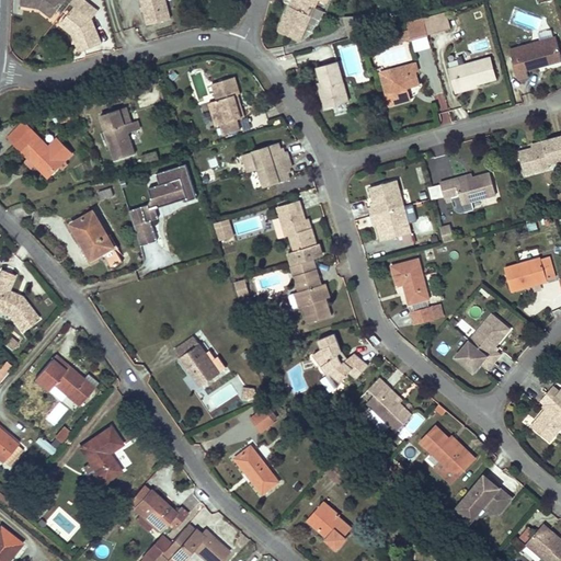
[(99,11),(84,0),(20,0),(20,4),(38,8),(39,4),(43,6),(54,14),(65,0),(67,0),(75,6),(63,21),(75,31),(76,33),(72,34),(80,52),(102,43),(92,19),(99,11)]
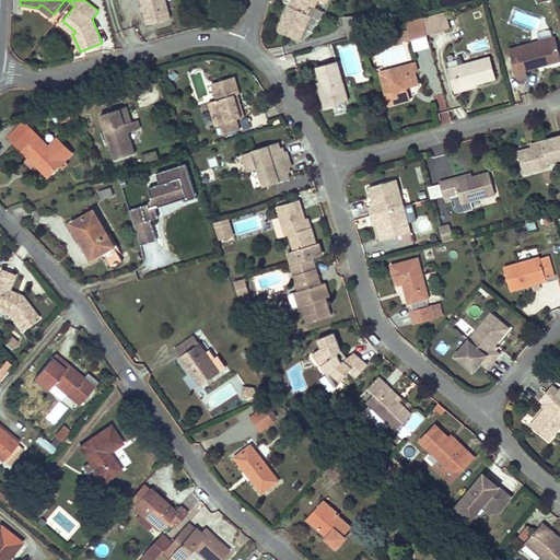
[(140,0),(147,24),(171,19),(165,0),(140,0)]
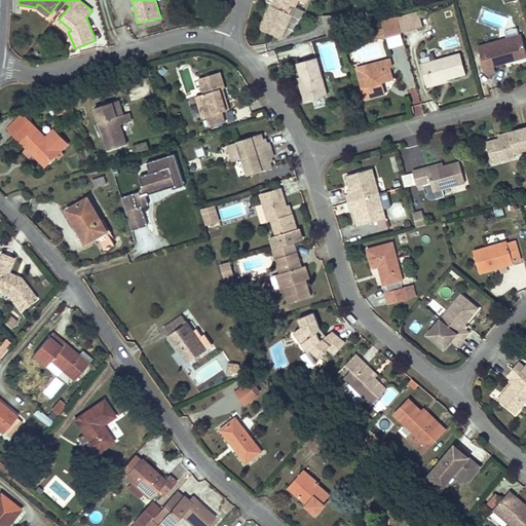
[(273,0),(261,29),(282,38),(292,14),(286,12),(290,4),(295,7),(298,0),(273,0)]
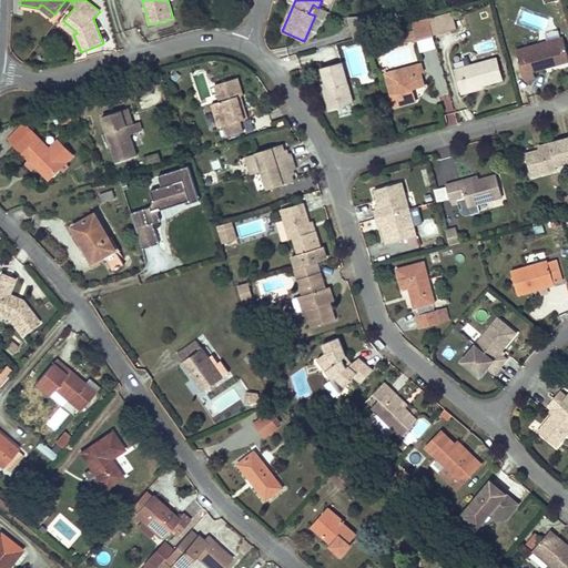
[(54,14),(43,6),(40,4),(39,8),(40,8),(52,18),(54,14)]
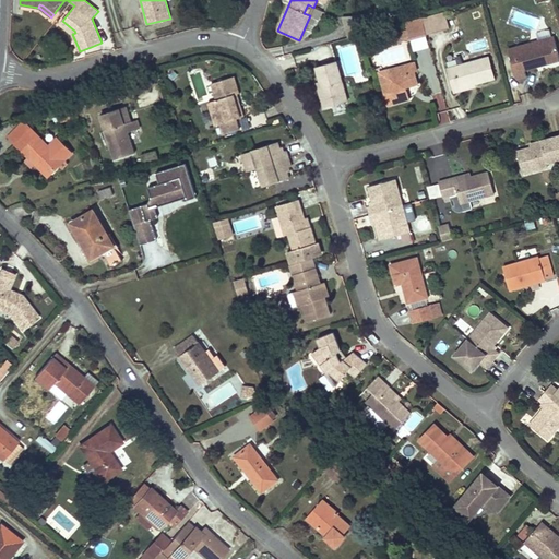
[(310,15),(313,8),(308,4),(304,13),(310,15)]
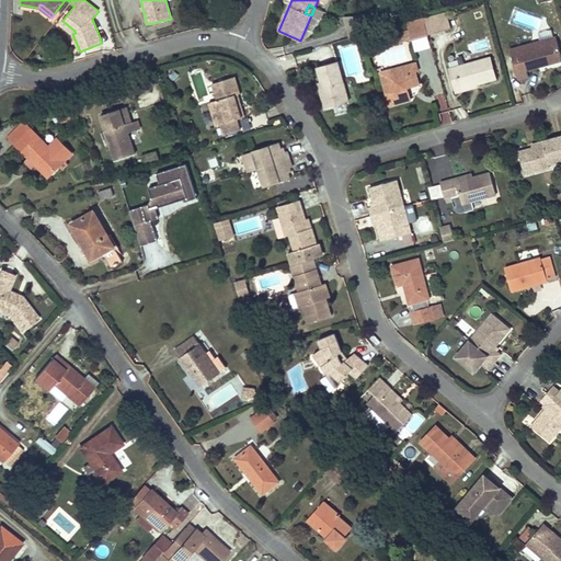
[(451,29),(447,12),(428,16),(424,18),(430,34),(451,29)]
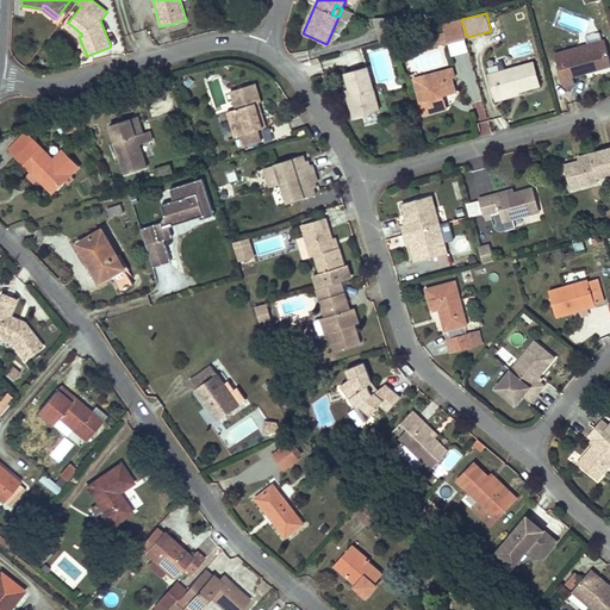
[(465,37),(461,19),(442,24),(444,32),(447,41),(447,42),(464,37),(465,37)]
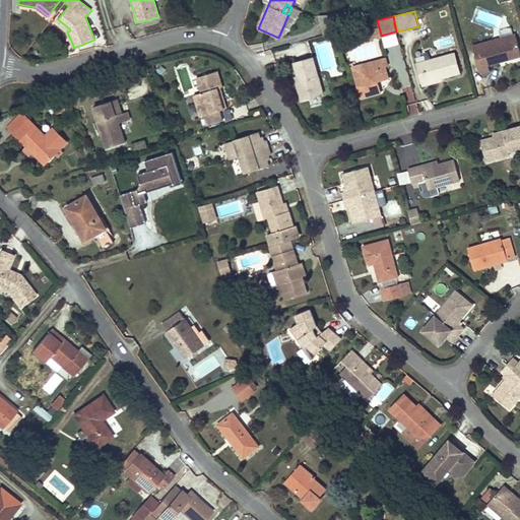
[(336,33),(332,18),(321,21),(325,36),(336,33)]
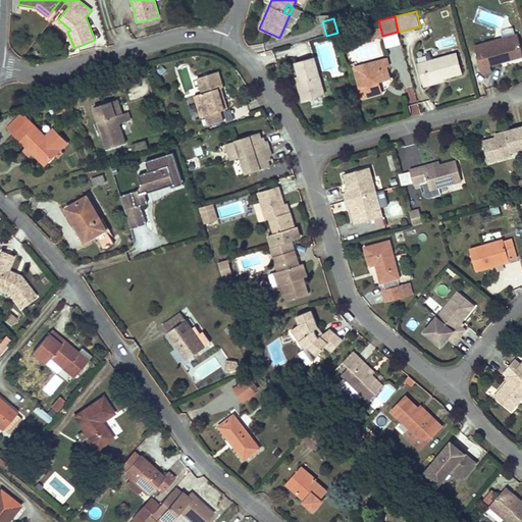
[(69,29),(58,19),(56,22),(67,32),(70,31),(69,29)]
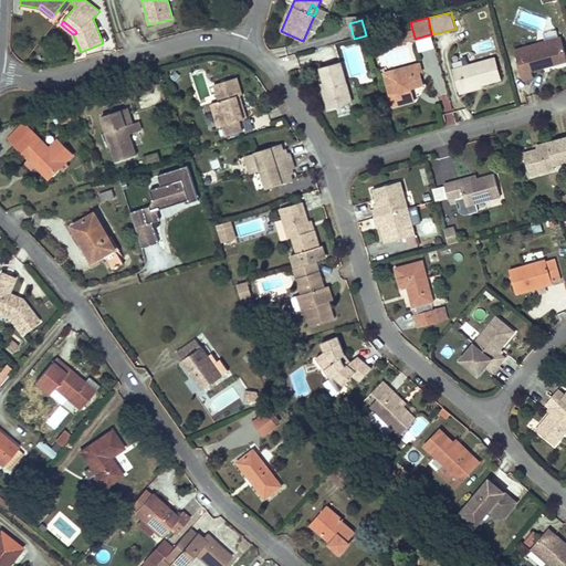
[(410,39),(408,31),(399,33),(401,42),(410,39)]
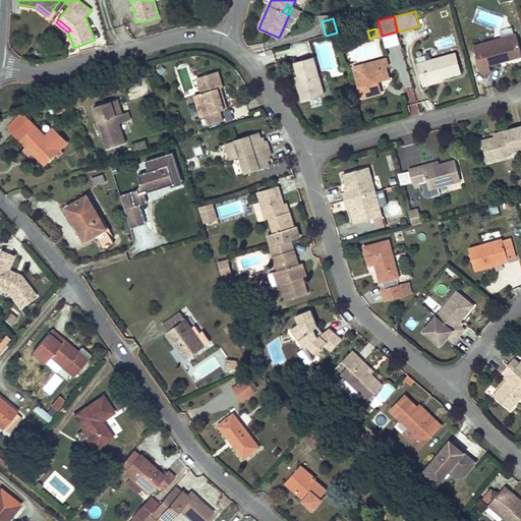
[(520,55),(520,49),(517,35),(473,46),(481,73),(491,70),(489,64),(505,60),(505,58),(509,56),(510,59),(520,55)]
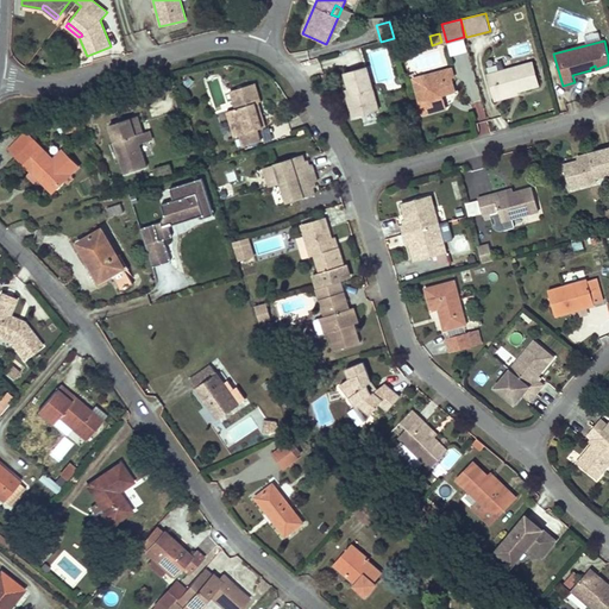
[(540,86),(533,62),(488,74),(495,101),(504,98),(503,95),(518,92),(540,86)]
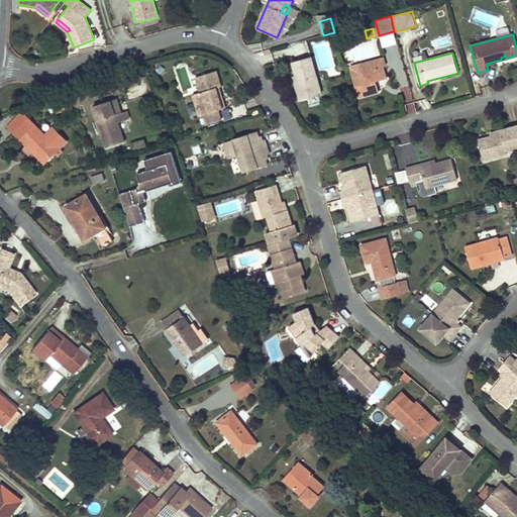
[(321,93),(311,57),(292,62),(296,75),(297,80),(295,81),(300,99),(321,93)]
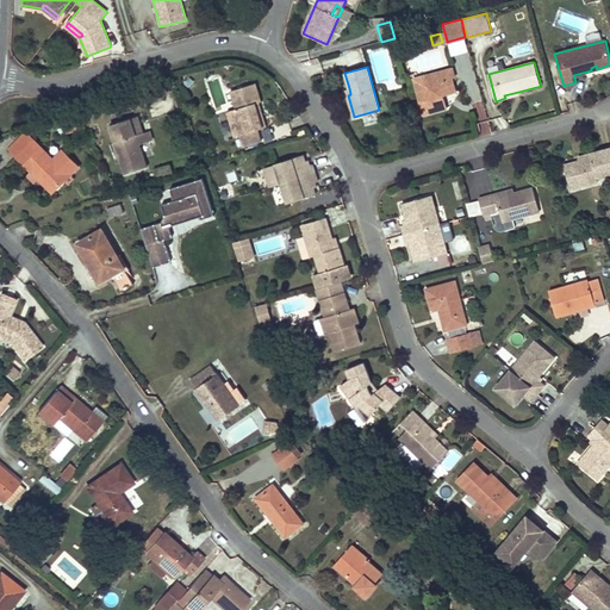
[(449,94),(454,86),(452,78),(455,78),(452,68),(414,79),(423,114),(447,109),(444,100),(442,99),(443,97),(449,94)]
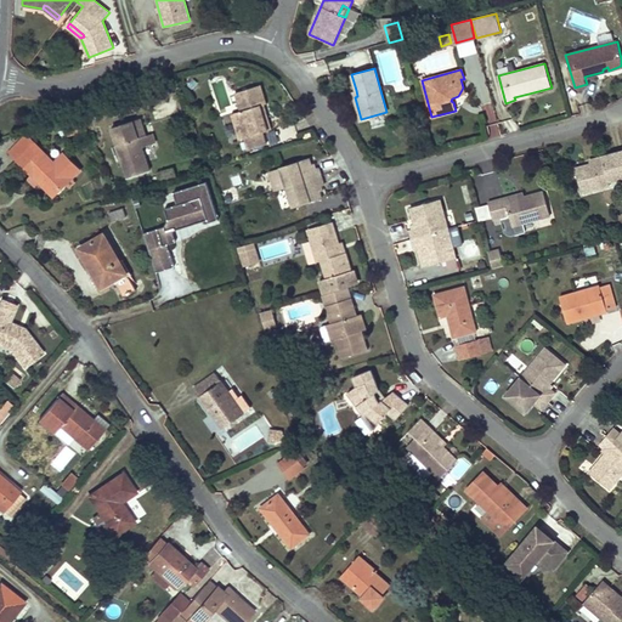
[(267,130),(260,106),(264,105),(266,103),(260,85),(236,92),(241,111),(232,113),(239,139),(244,137),(249,150),(266,145),(263,133),(267,130)]
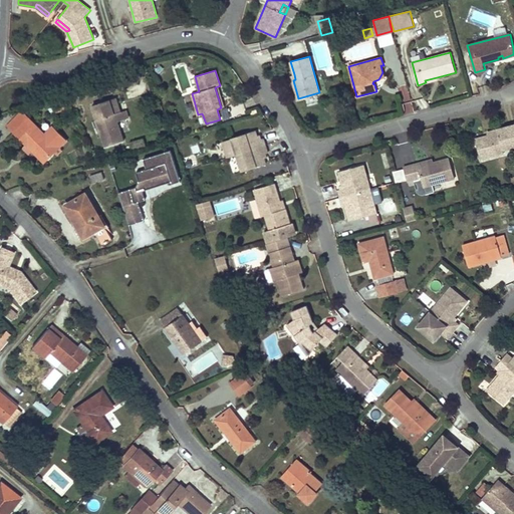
[(224,106),(218,86),(215,87),(221,107),(224,106)]
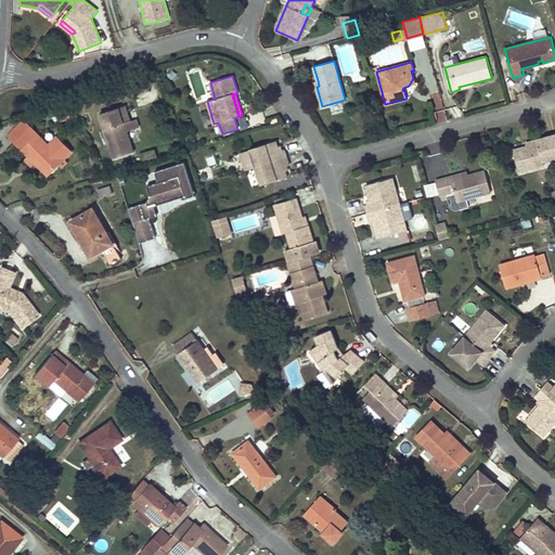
[(71,118),(68,111),(59,113),(61,120),(71,118)]
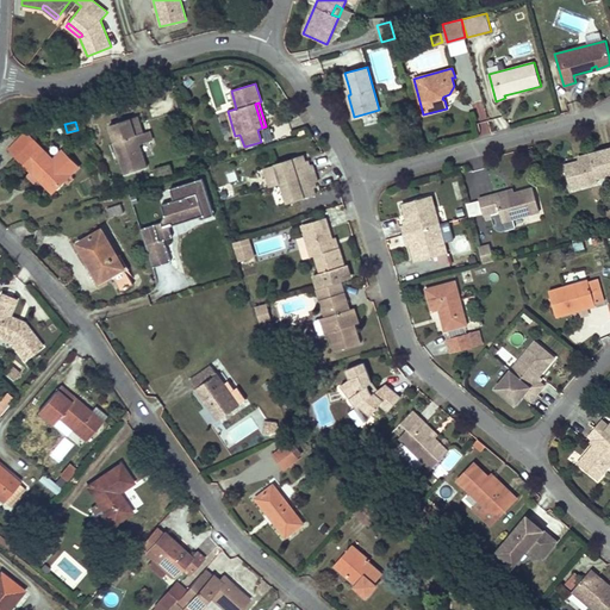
[(138,144),(149,141),(153,141),(149,131),(119,141),(124,156),(126,156),(128,161),(122,162),(125,174),(147,168),(141,150),(138,144)]
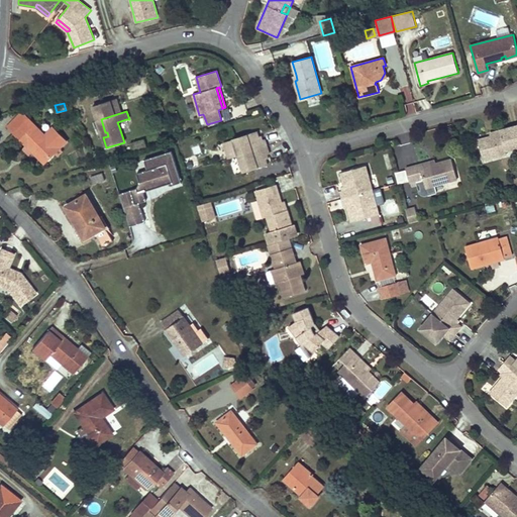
[(60,147),(46,133),(45,135),(22,112),(8,126),(27,145),(29,143),(46,161),(55,152),(56,151),(60,147)]
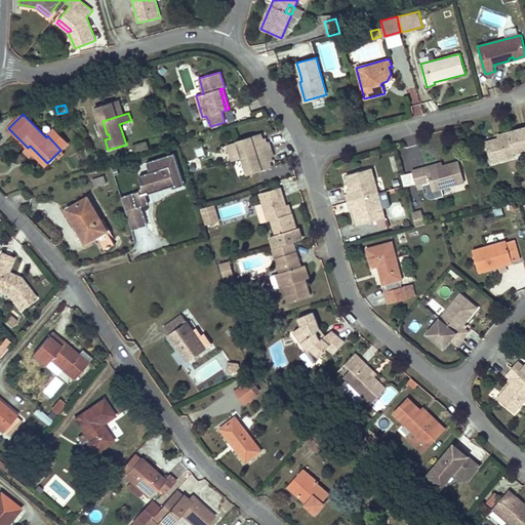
[(110,138),(109,134),(107,134),(103,121),(99,122),(105,139),(110,138)]
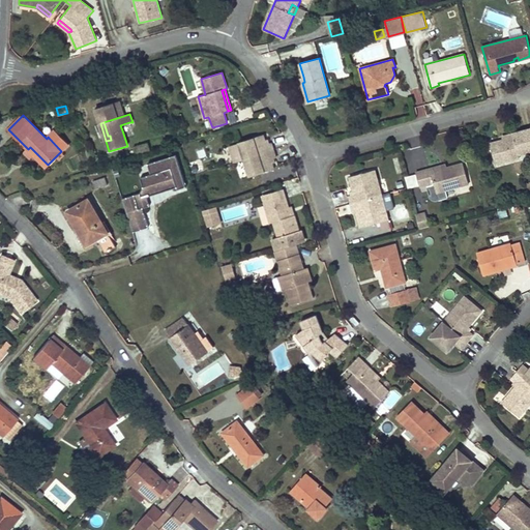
[(529,151),(529,128),(512,134),(512,135),(513,137),(504,140),(490,143),(494,158),(508,155),(510,159),(519,157),(519,154),(529,151)]
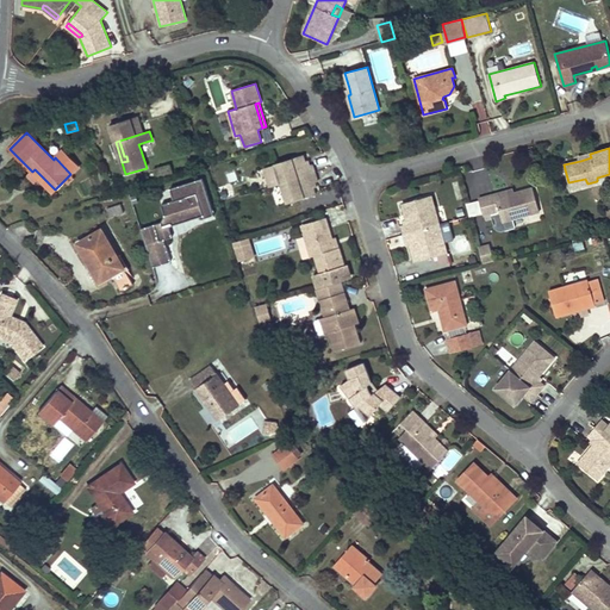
[(318,181),(312,165),(311,165),(307,166),(305,161),(304,155),(275,163),(275,165),(281,184),(287,203),(316,194),(312,184),(316,182),(318,181)]
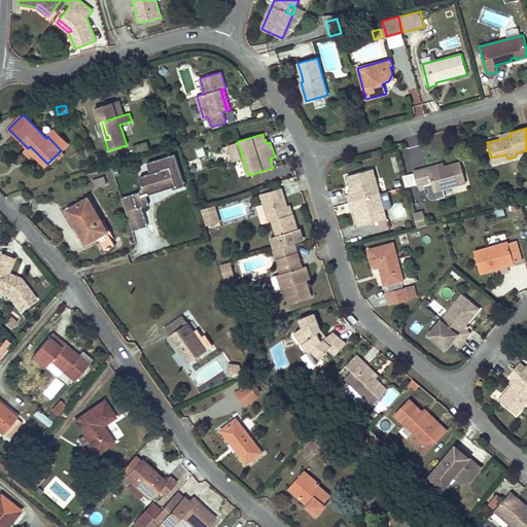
[(149,150),(147,142),(134,146),(136,154),(149,150)]
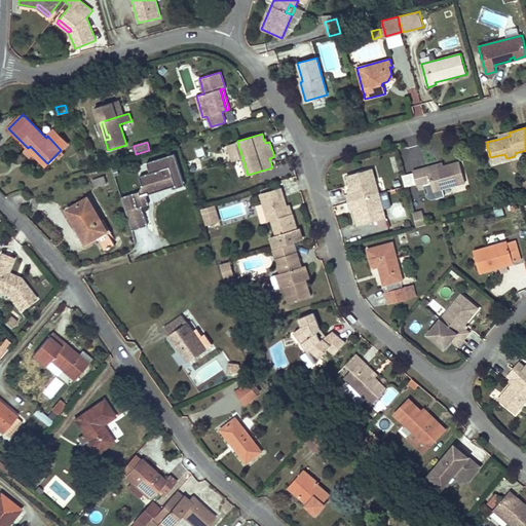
[(242,158),(237,142),(228,145),(233,161),(242,158)]
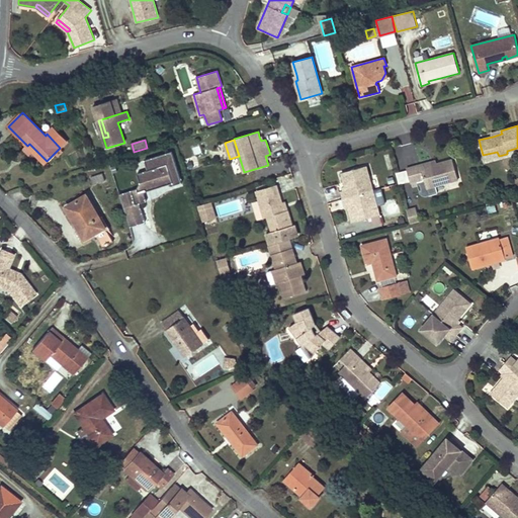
[(47,161),(29,144),(27,146),(23,149),(28,155),(32,151),(45,163),(47,161)]
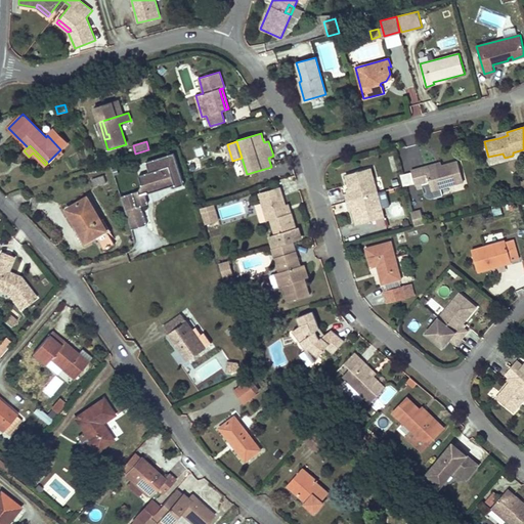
[(145,194),(143,189),(166,182),(167,187),(168,189),(184,184),(174,153),(146,162),(149,172),(139,176),(141,185),(138,190),(121,197),(132,229),(147,224),(141,206),(148,204),(145,194)]
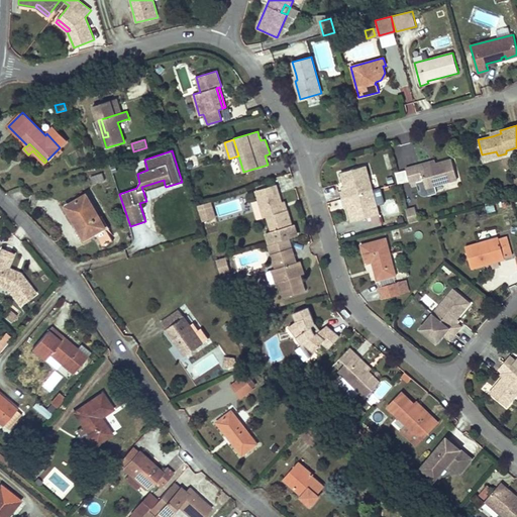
[(484,160),(498,156),(496,151),(482,154),(484,160)]
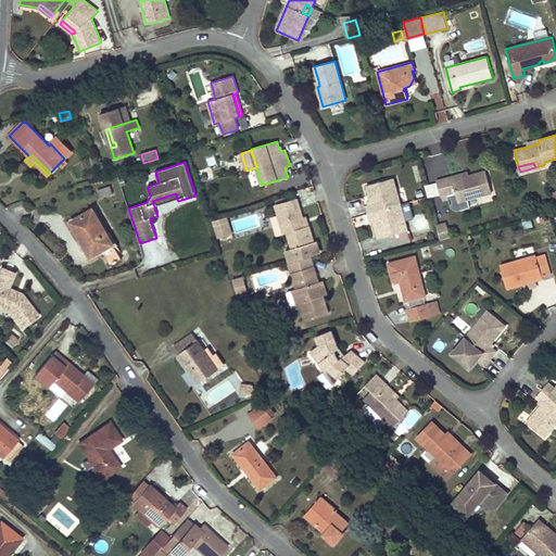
[(492,192),(485,172),(469,176),(453,180),(452,177),(437,181),(441,196),(447,193),(455,191),(456,194),(449,197),(451,207),(453,210),(457,211),(469,207),(467,200),(492,192)]
